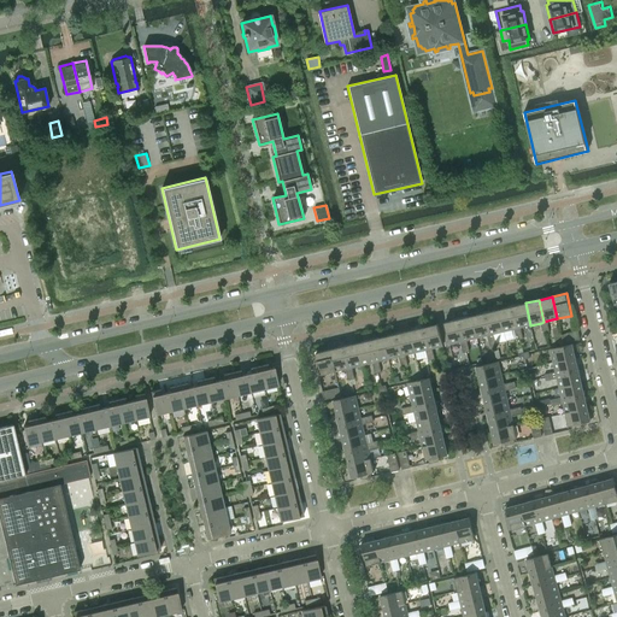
[(526,303),(512,306),(517,328),(521,328),(530,325),(526,303)]
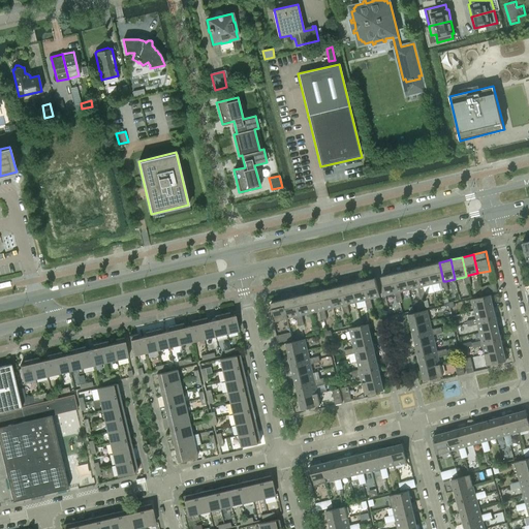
[(439,262),(428,266),(432,284),(440,282),(443,281),(439,262)]
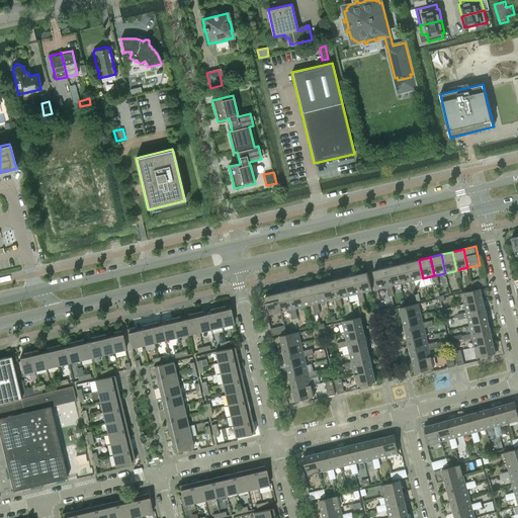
[(419,260),(408,262),(412,281),(415,280),(423,278),(419,260)]
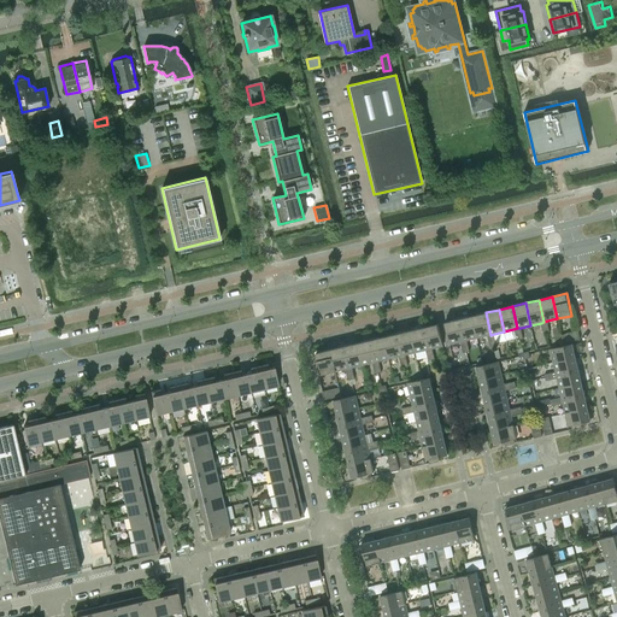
[(486,312),(471,316),(477,338),(487,335),(491,335),(486,312)]
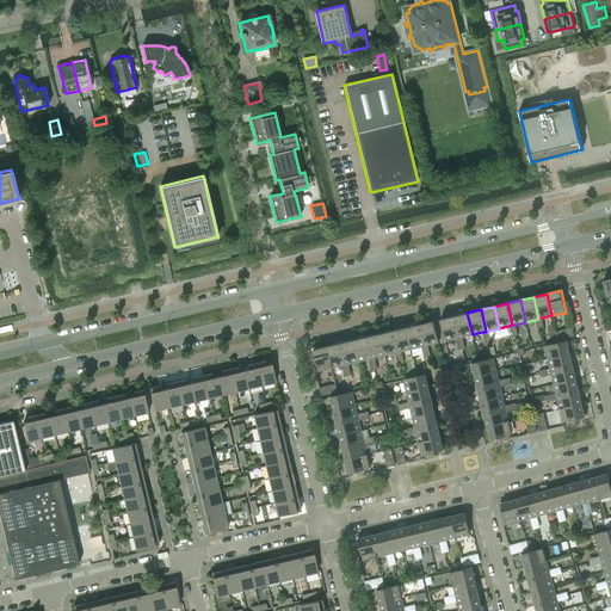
[(467,313),(454,316),(460,338),(462,337),(473,334),(467,313)]
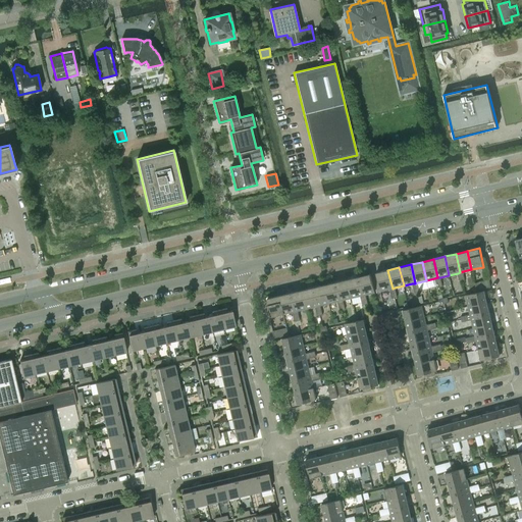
[(380,292),(389,289),(393,289),(387,270),(376,272),(376,273),(380,292)]
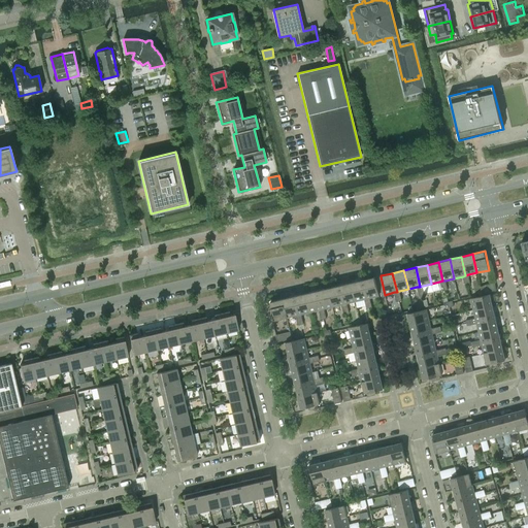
[(374,277),(363,279),(367,299),(370,298),(378,296),(374,277)]
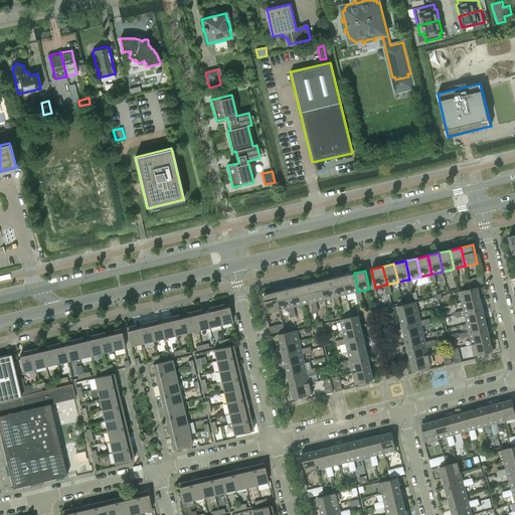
[(354,273),(342,276),(347,294),(355,292),(358,292),(354,273)]
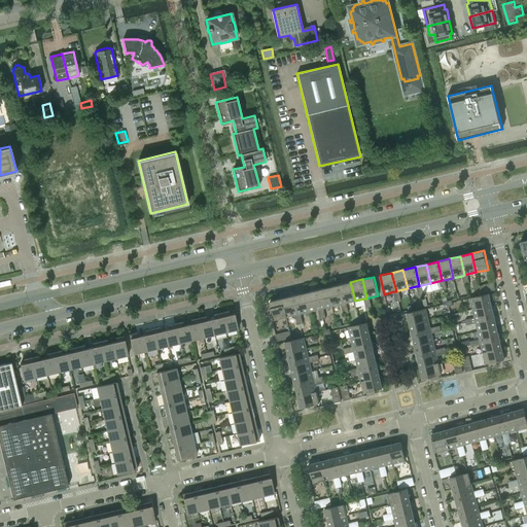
[(350,282),(339,285),(344,304),(346,303),(355,301),(350,282)]
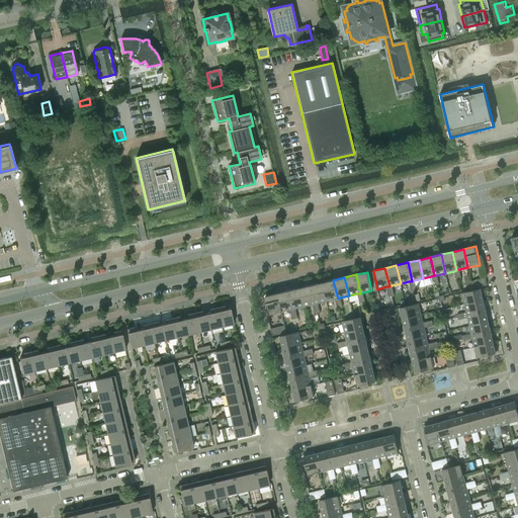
[(486,277),(471,281),(472,288),(487,284),(486,277)]
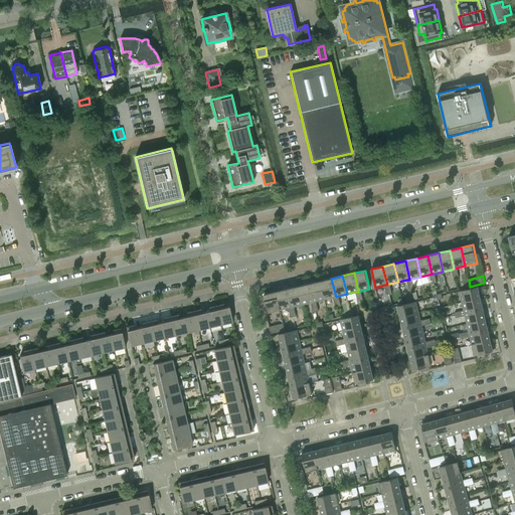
[(331,279),(320,281),(325,300),(333,298),(336,297),(331,279)]
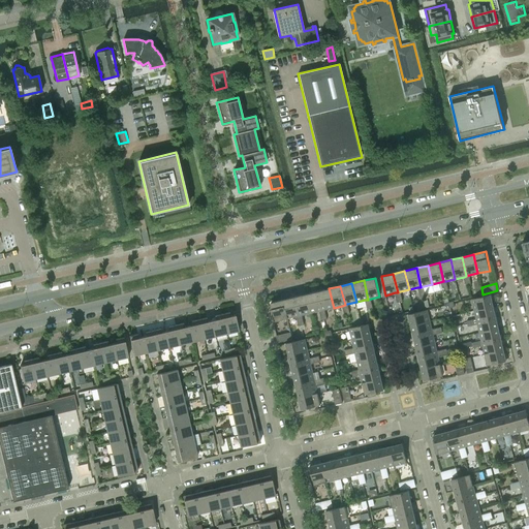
[(329,288),(317,291),(322,310),(324,310),(334,308),(329,288)]
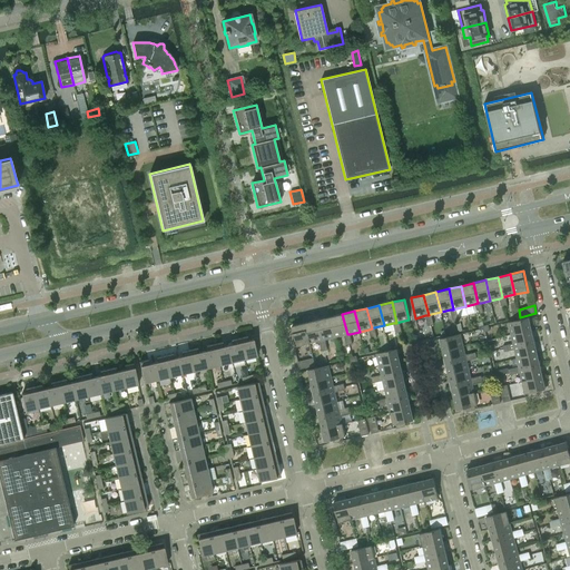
[(342,314),(330,316),(334,337),(344,335),(347,334),(342,314)]
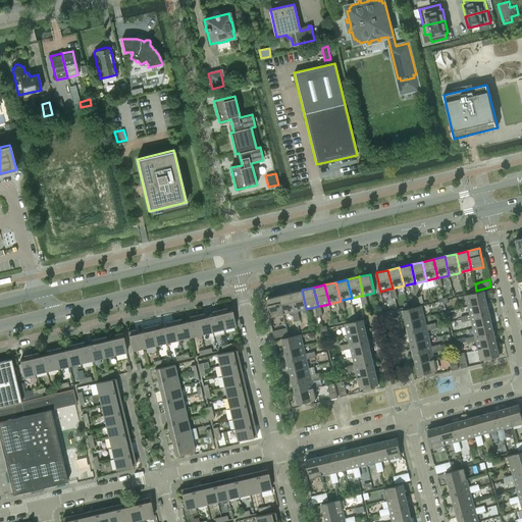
[(302,290),(291,293),(295,311),(298,311),(306,309),(302,290)]
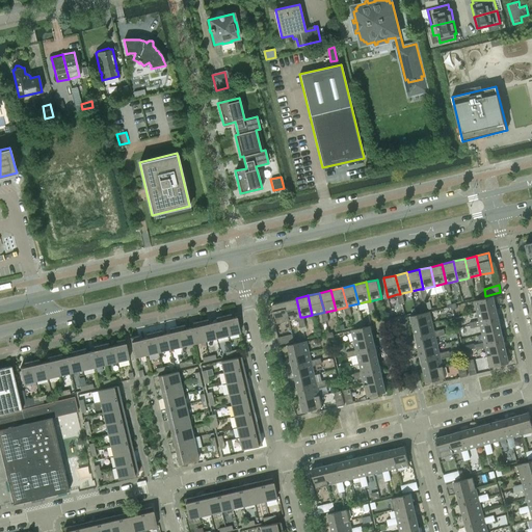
[(474,301),(477,313),(496,308),(494,296),(474,301)]
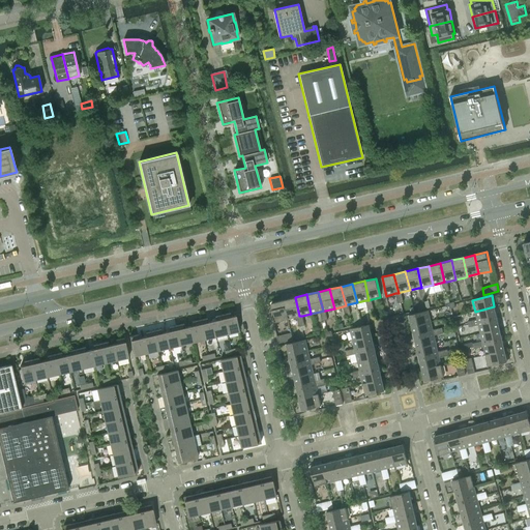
[(295,297),(284,300),(288,319),(297,317),(299,316),(295,297)]
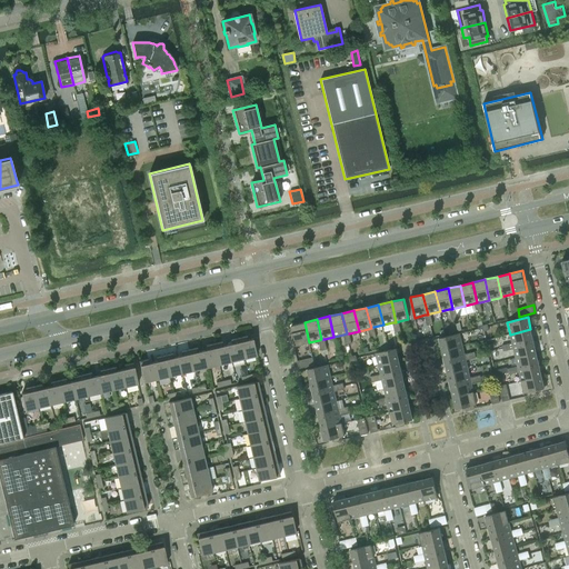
[(297,346),(309,342),(305,322),(291,326),(297,346)]
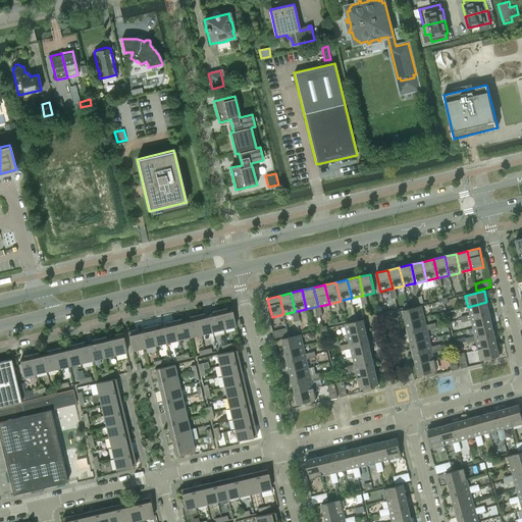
[(486,302),(468,307),(470,314),(465,315),(466,321),(471,320),(470,317),(489,313),(486,302)]
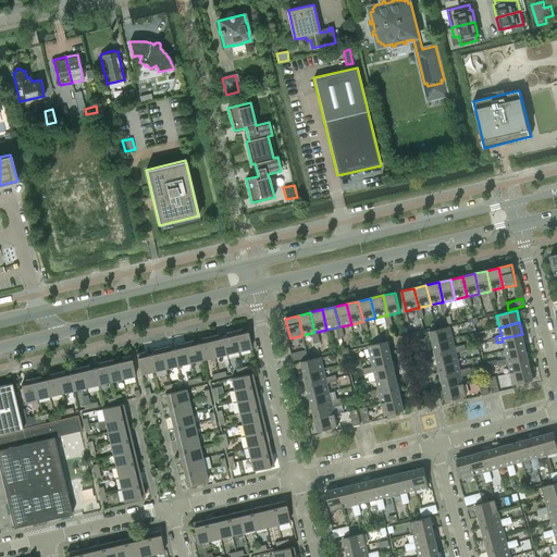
[(430,331),(433,343),(453,338),(449,326),(430,331)]
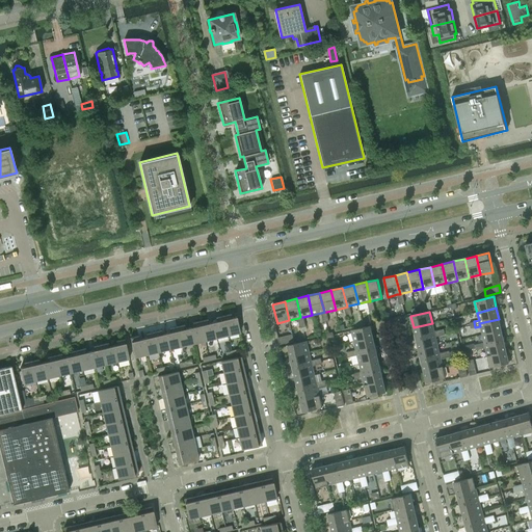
[(231,314),(223,316),(228,336),(240,333),(236,317),(232,318),(231,314)]
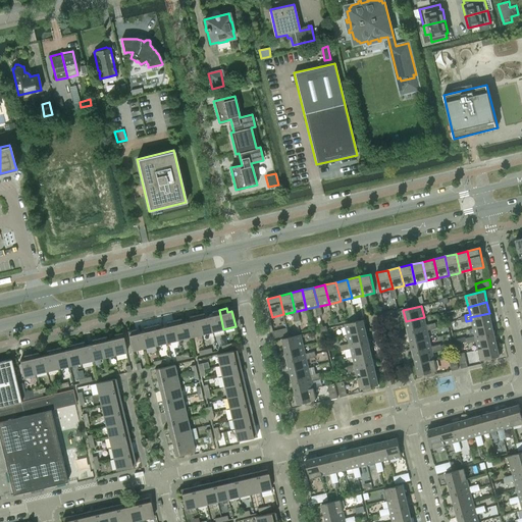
[(212,315),(208,316),(212,331),(223,329),(219,310),(211,311),(212,315)]
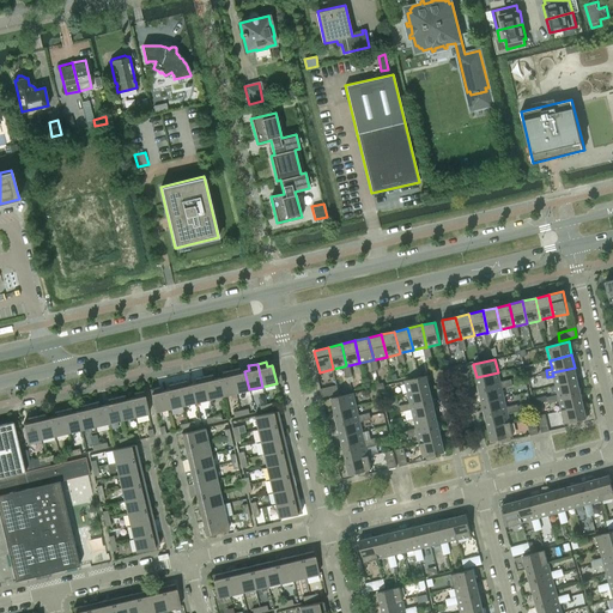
[(240,368),(230,370),(236,393),(249,389),(244,371),(240,372),(240,368)]
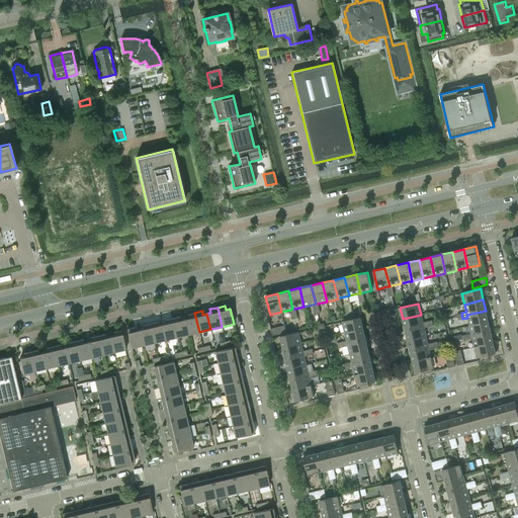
[(466,315),(467,318),(469,326),(488,321),(486,311),(466,315)]
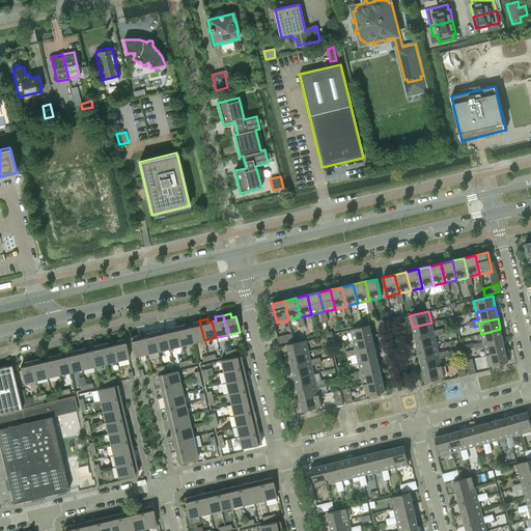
[(193,326),(189,327),(193,343),(204,340),(199,320),(192,323),(193,326)]
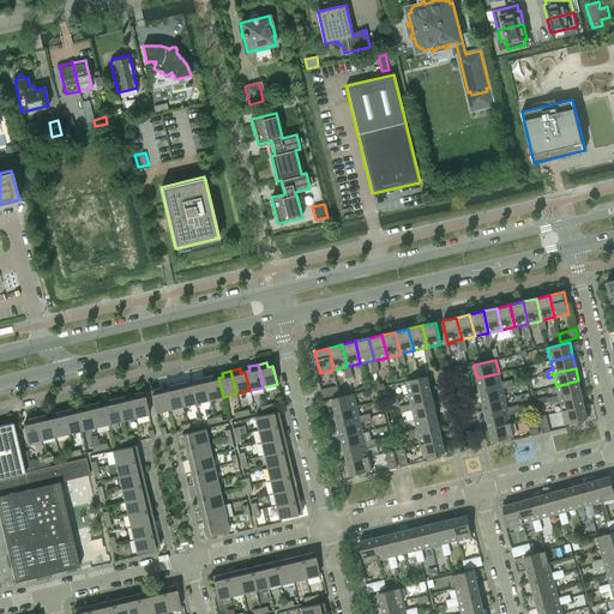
[(499,373),(477,378),(480,391),(503,385),(503,389),(509,387),(506,380),(501,383),(499,373)]
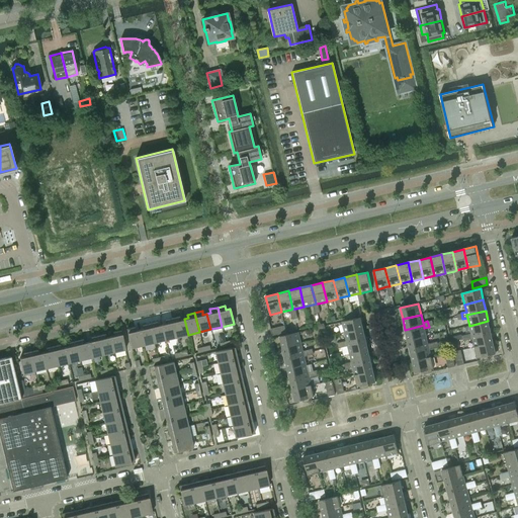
[(179,317),(172,318),(176,337),(188,335),(184,319),(180,320),(179,317)]
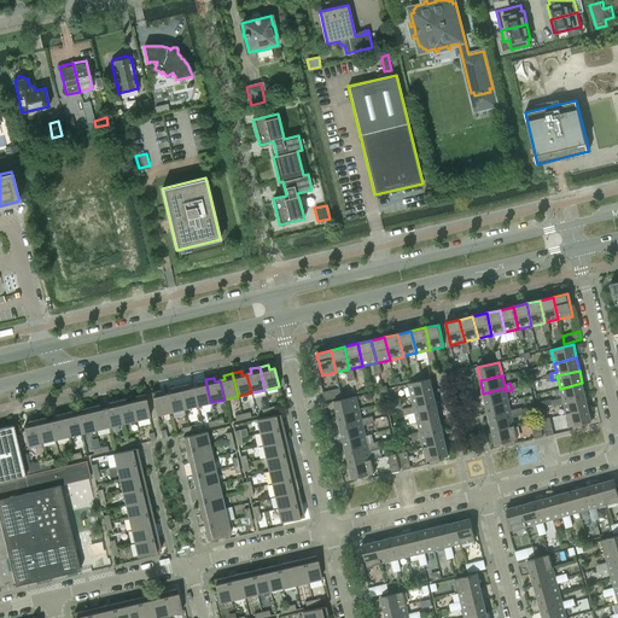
[(430,378),(408,384),(410,397),(433,391),(430,378)]
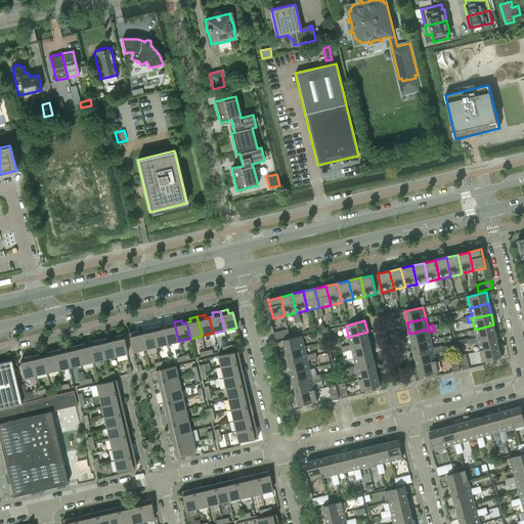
[(168,328),(164,329),(167,344),(178,341),(174,321),(167,323),(168,328)]
